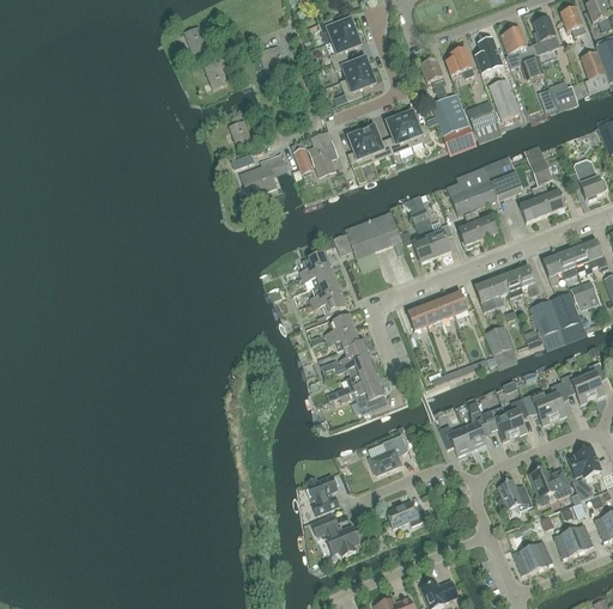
[(593,23),(598,22),(601,32),(612,29),(607,17),(608,17),(602,0),(595,0),(586,4),(588,10),(583,11),(588,25),(593,23)]
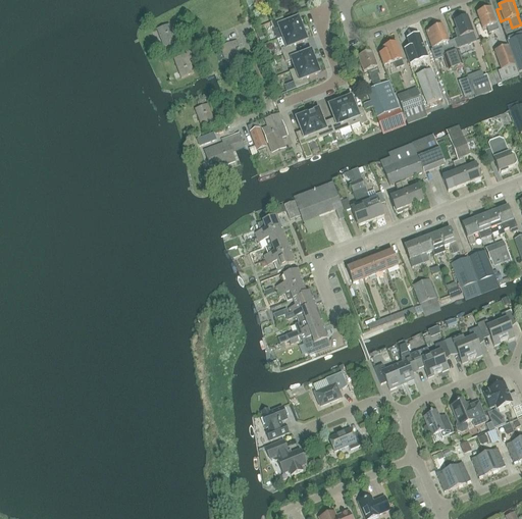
[(489,32),(498,28),(496,22),(497,22),(490,6),(477,11),(482,27),(487,26),(489,32)]
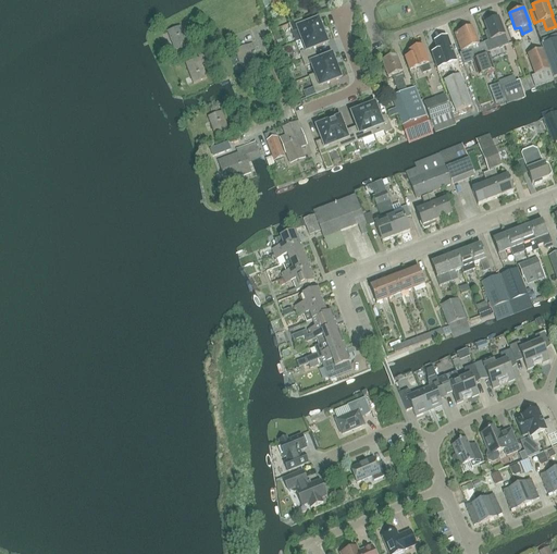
[(483,40),(487,50),(508,42),(505,33),(498,15),(493,17),(493,16),(491,16),(486,19),(485,20),(486,21),(484,21),(487,29),(485,31),(489,39),(483,40)]
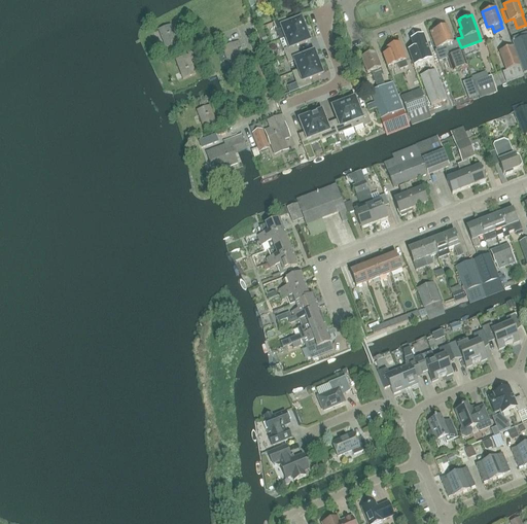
[(274,21),(280,37),(305,28),(301,16),(288,22),(286,15),(274,21)]
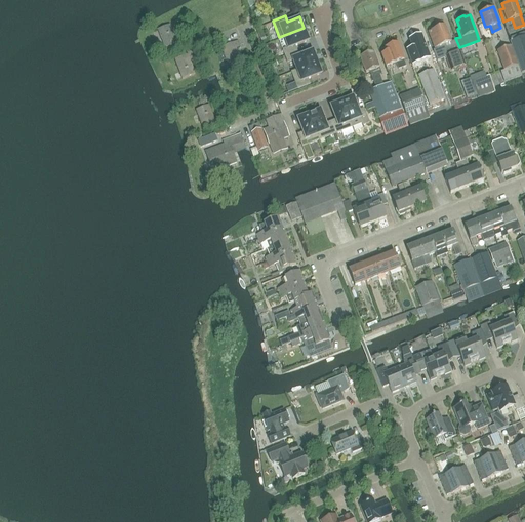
[(165,45),(180,39),(179,34),(175,36),(170,23),(158,28),(165,45)]
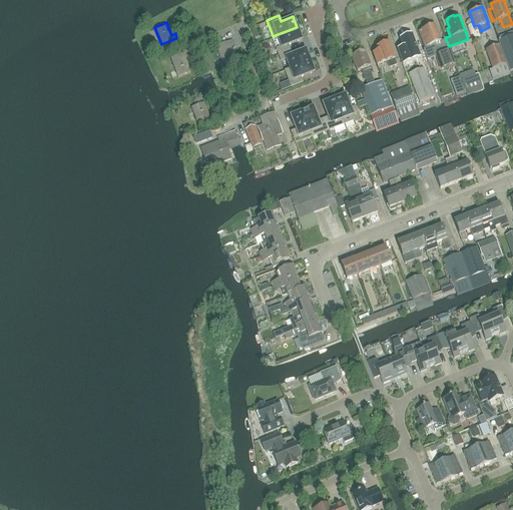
[(450,48),(449,46),(445,37),(440,39),(435,24),(430,25),(428,24),(423,26),(423,28),(420,29),(425,45),(426,44),(427,46),(423,47),(427,58),(436,54),(440,65),(444,67),(455,63),(449,48),(450,48)]
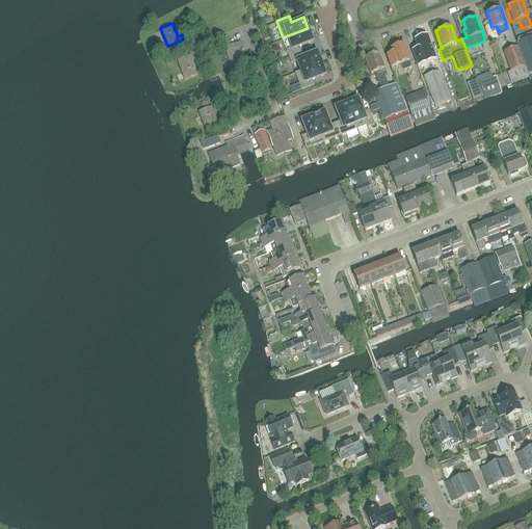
[(287,48),(290,54),(301,50),(299,44),(312,40),(311,37),(313,36),(310,29),(308,29),(308,28),(283,37),(284,37),(289,35),(293,46),(287,48)]
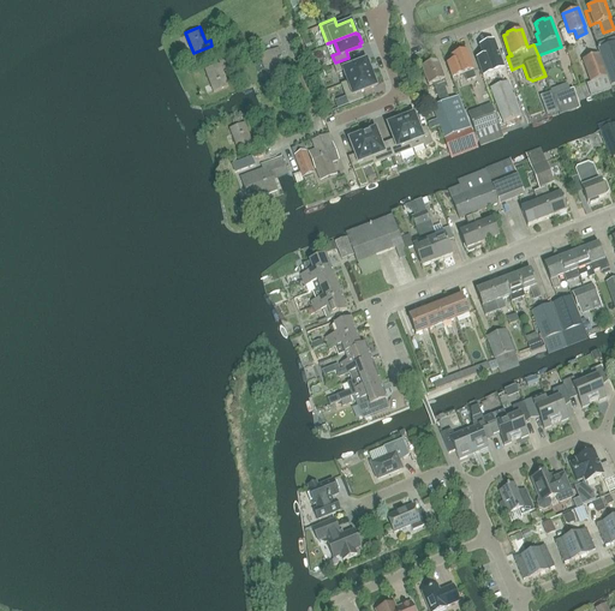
[(483,54),(477,57),(483,75),(503,66),(500,58),(494,39),(479,43),(483,54)]
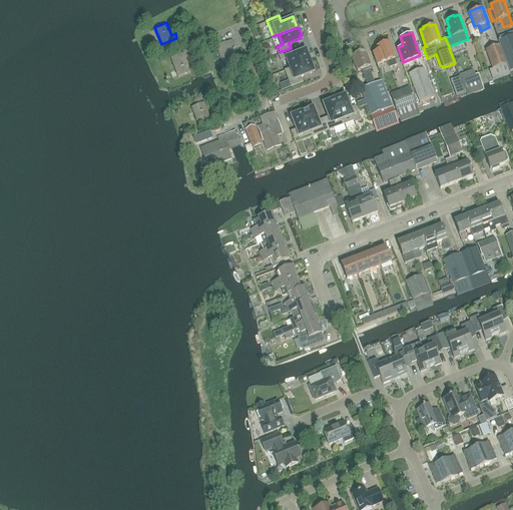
[(512,33),(508,35),(498,39),(510,69),(512,67),(512,33)]
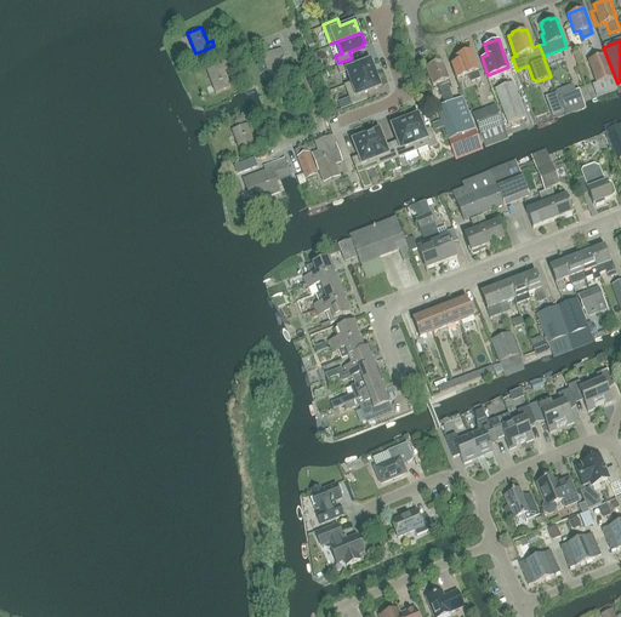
[(281,46),(261,53),(271,75),(285,70),(279,55),(284,52),(281,46)]
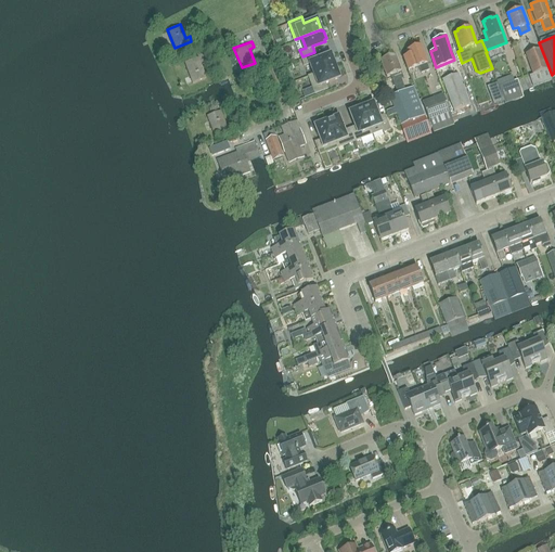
[(427,62),(421,43),(408,49),(409,53),(403,55),(409,68),(418,65),(421,71),(429,67),(427,62)]
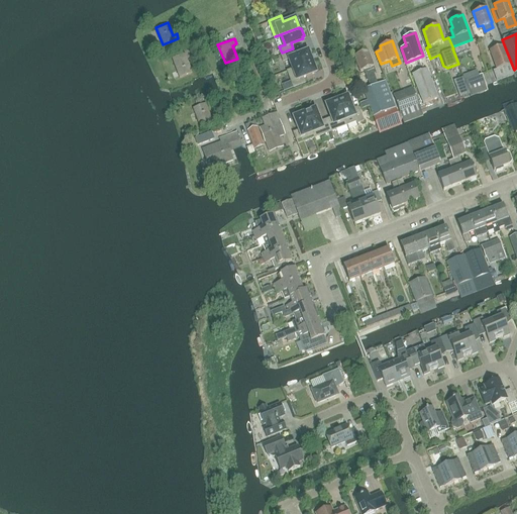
[(513,72),(510,63),(503,43),(490,48),(497,68),(493,69),(496,78),(513,72)]
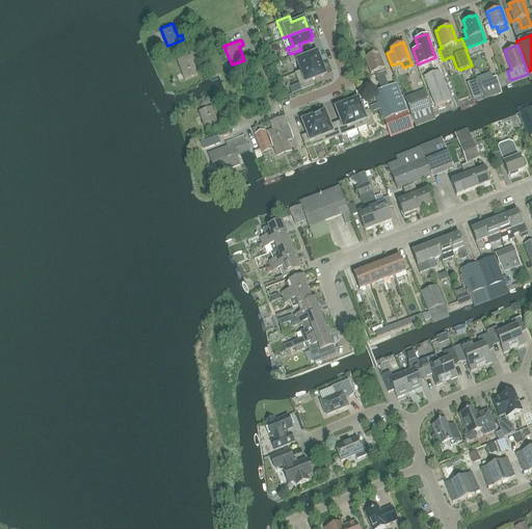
[(190,53),(178,58),(184,77),(197,73),(192,59),(196,58),(193,48),(189,50),(190,53)]
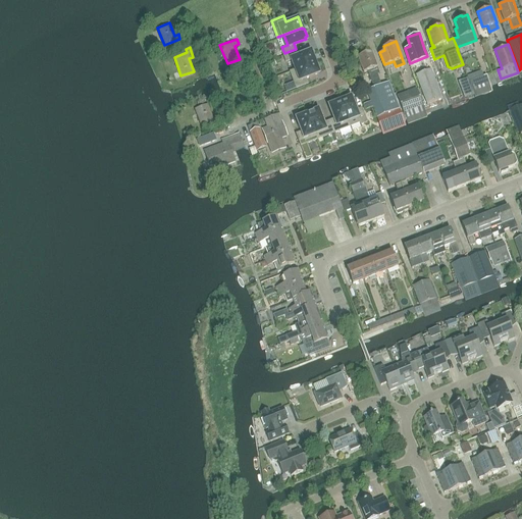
[(296,49),(284,53),(286,59),(293,57),(296,67),(291,69),(314,60),(310,50),(299,54),(296,49)]
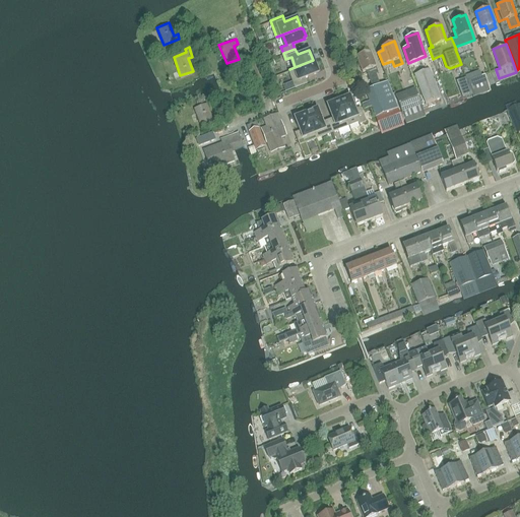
[(473,88),(491,83),(478,49),(462,55),(473,88)]
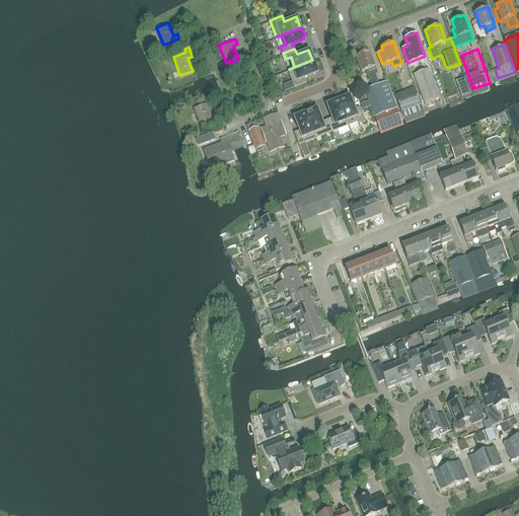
[(362,70),(366,69),(370,80),(372,85),(365,88),(375,115),(396,106),(386,79),(379,82),(378,81),(377,77),(375,71),(377,71),(375,65),(369,50),(356,55),(362,70)]
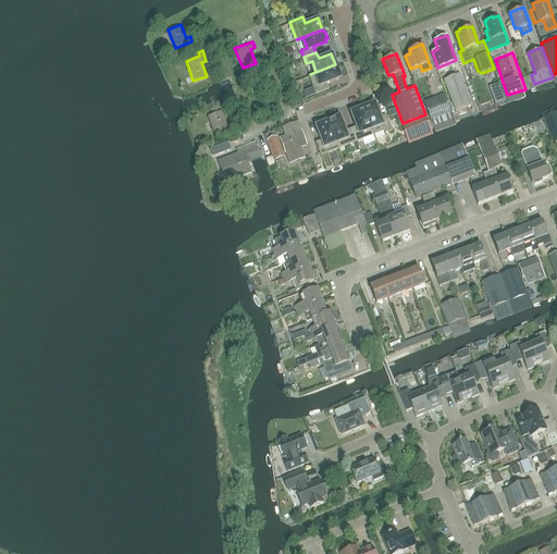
[(341,76),(335,64),(310,74),(317,93),(330,87),(327,81),(341,76)]
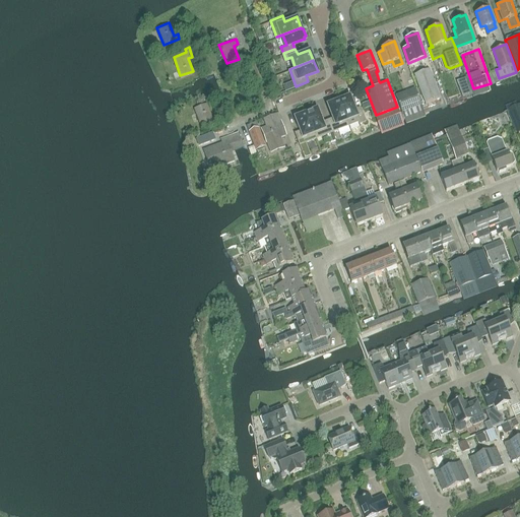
[(426,102),(441,97),(430,67),(414,72),(426,102)]
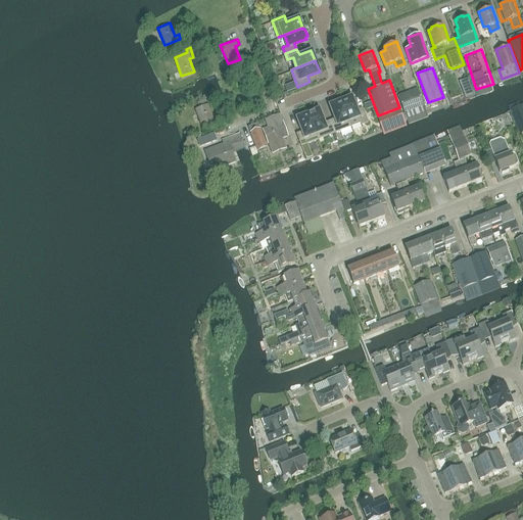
[(405,111),(424,104),(418,87),(397,94),(405,111)]
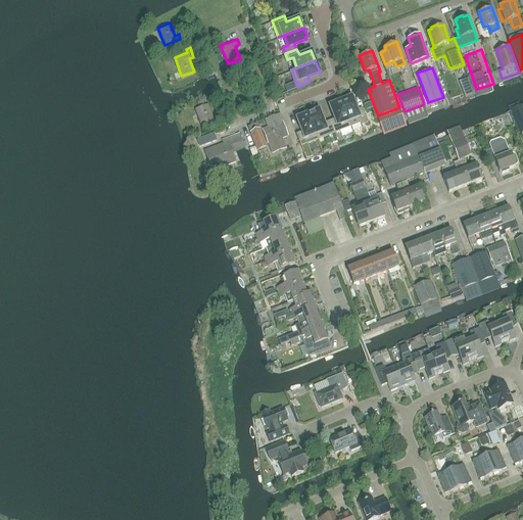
[(342,99),(341,100),(350,124),(361,120),(362,123),(368,121),(363,106),(357,108),(351,95),(349,96),(348,95),(341,97),(342,99)]
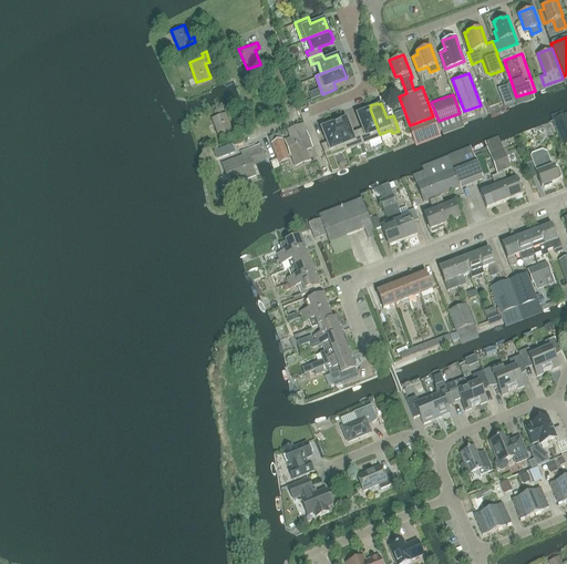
[(380,134),(370,109),(368,109),(367,108),(359,110),(360,112),(358,113),(363,126),(357,130),(362,141),(380,134)]
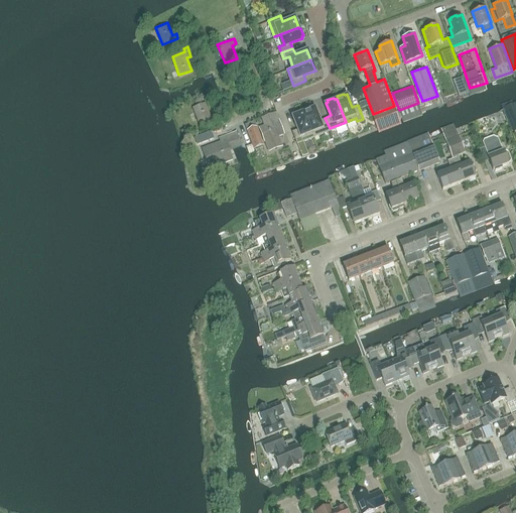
[(200,124),(216,118),(214,113),(211,114),(206,101),(192,106),(200,124)]
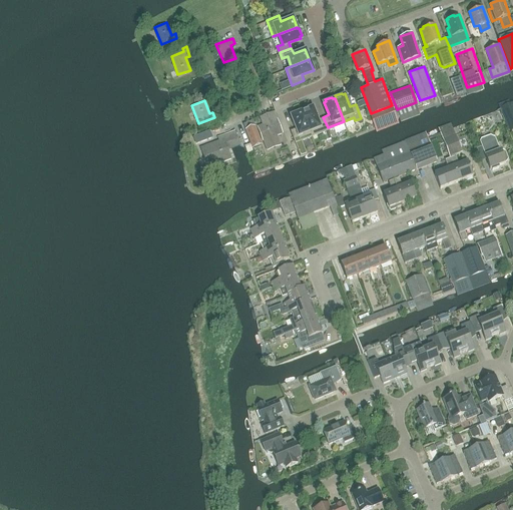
[(512,108),(511,102),(500,106),(509,129),(512,127),(512,108)]
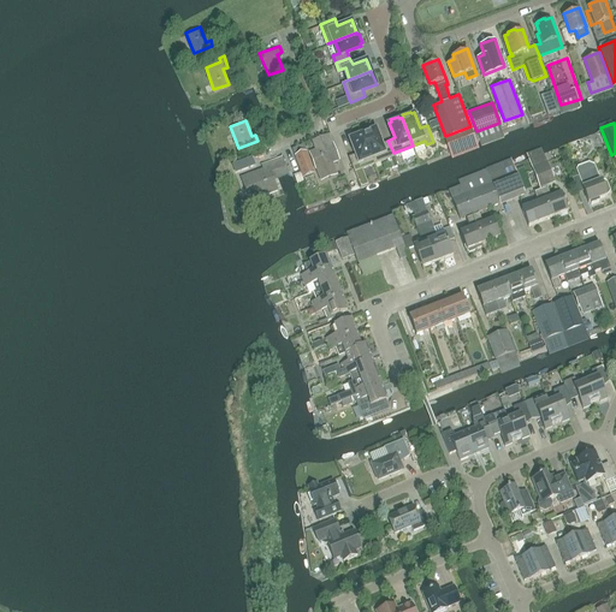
[(365,132),(363,132),(374,161),(394,153),(388,141),(381,143),(375,128),(373,129),(372,126),(363,130),(365,132)]
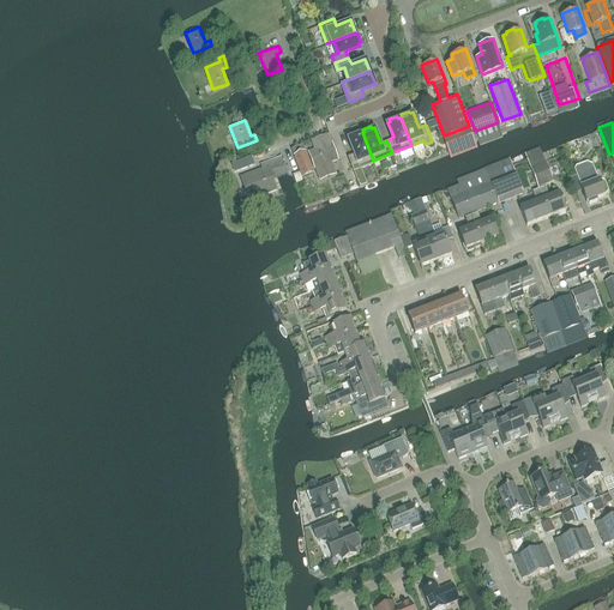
[(315,148),(309,150),(315,165),(315,164),(319,175),(335,169),(330,159),(337,157),(331,142),(326,132),(312,137),(315,148)]
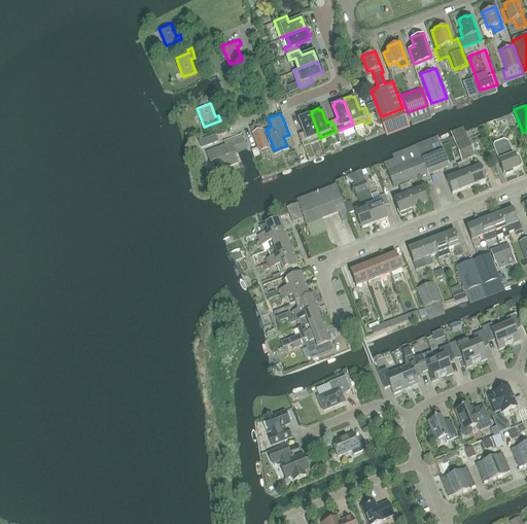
[(320,138),(311,113),(300,117),(305,130),(299,132),(304,144),(320,138)]
